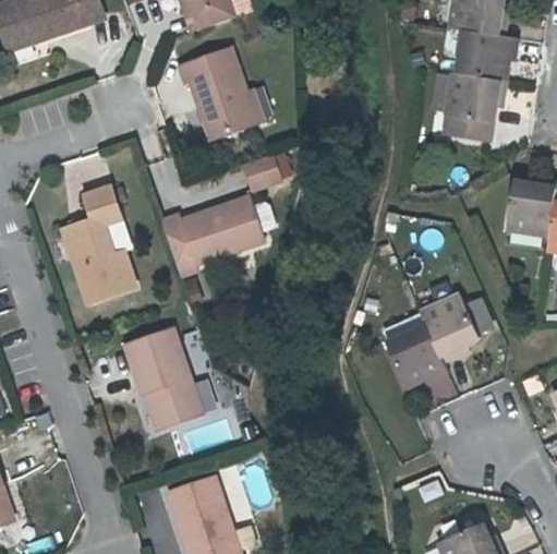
[(13,0),(0,4),(0,26),(8,51),(88,25),(86,20),(104,14),(98,0),(13,0)]
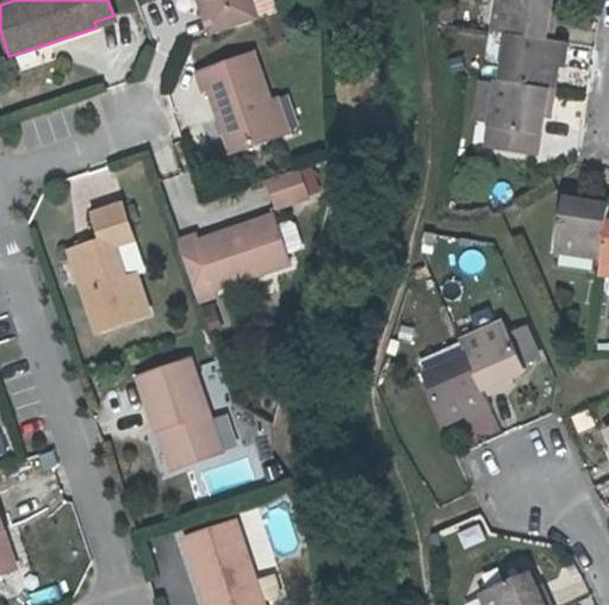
[(206,0),(218,33),(259,19),(260,18),(253,0),(206,0)]
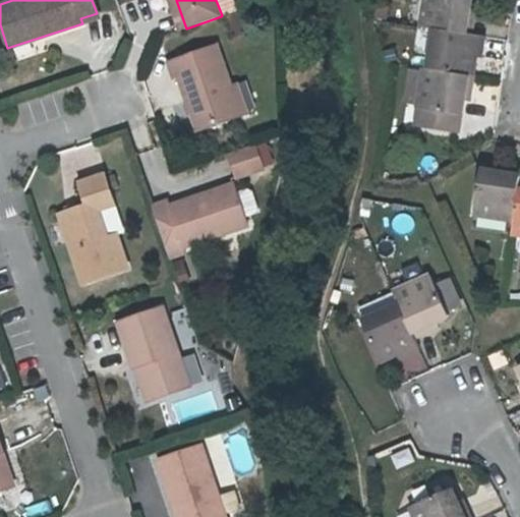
[(216,0),(222,15),(237,11),(233,0),(216,0)]
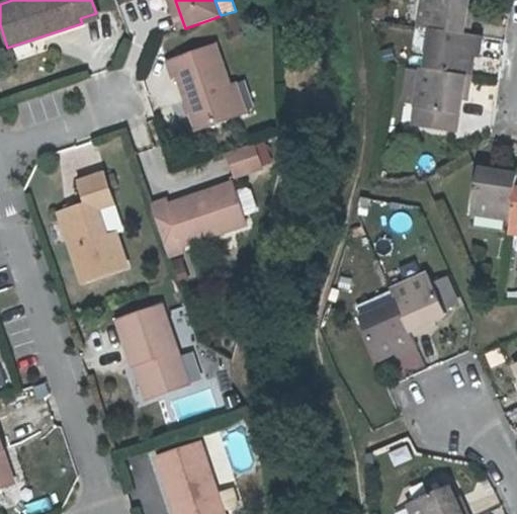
[(464,0),(422,0),(419,28),(432,29),(465,34),(469,13),(463,12),(464,0)]
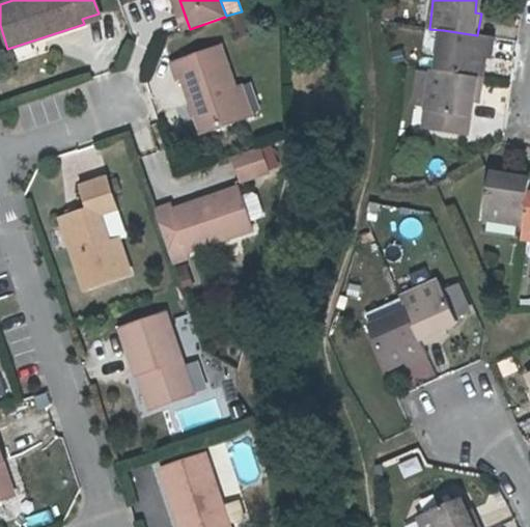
[(477,35),(443,30),(437,70),(480,78),(482,57),(487,58),(491,36),(477,35)]
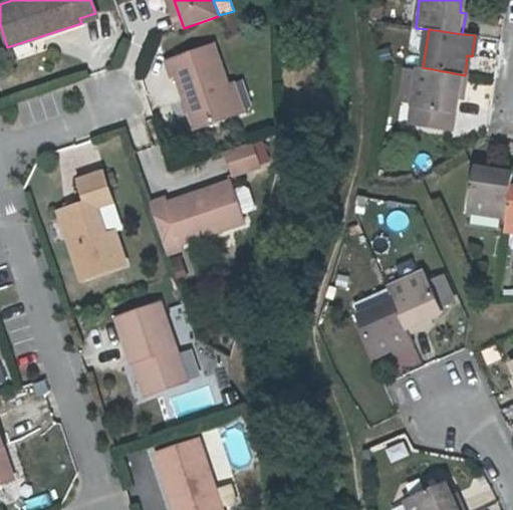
[(239,112),(229,84),(215,44),(167,60),(172,76),(177,74),(195,129),(215,121),(239,113),(239,112)]
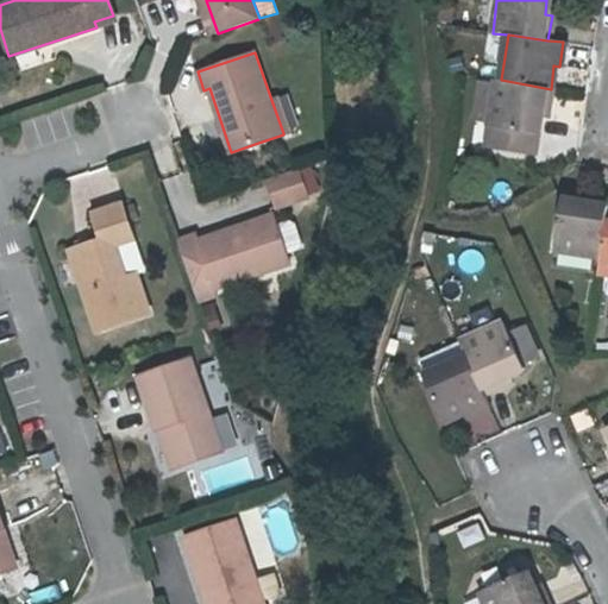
[(469,119),(489,123),(496,83),(475,80),(469,119)]
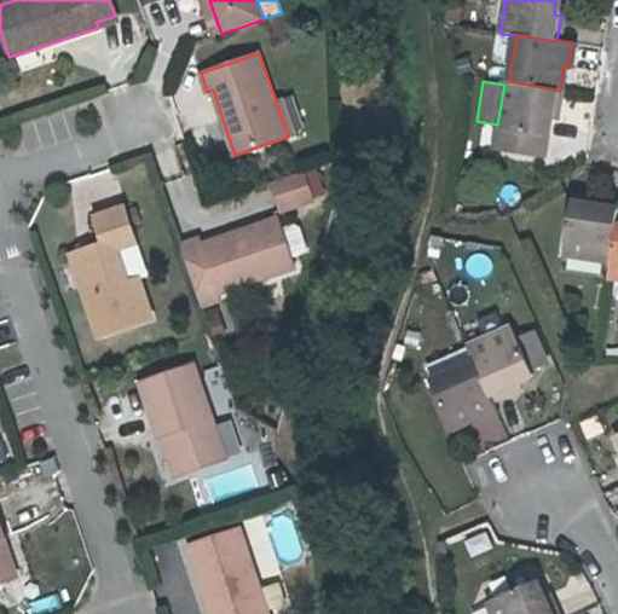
[(504,85),(497,125),(496,128),(497,128),(549,137),(552,113),(556,114),(560,91),(509,81),(504,81),(504,85)]
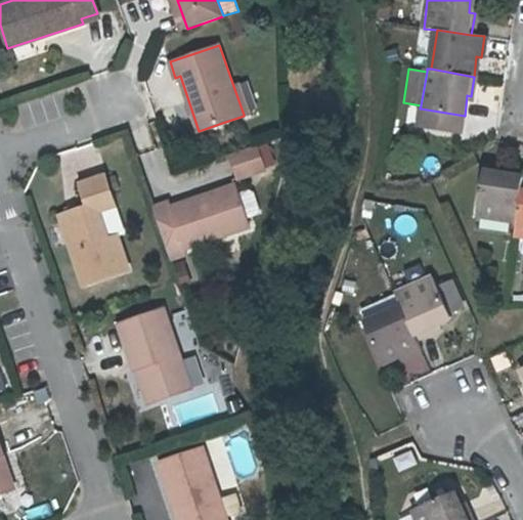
[(238,84),(233,86),(244,115),(249,113),(238,84)]
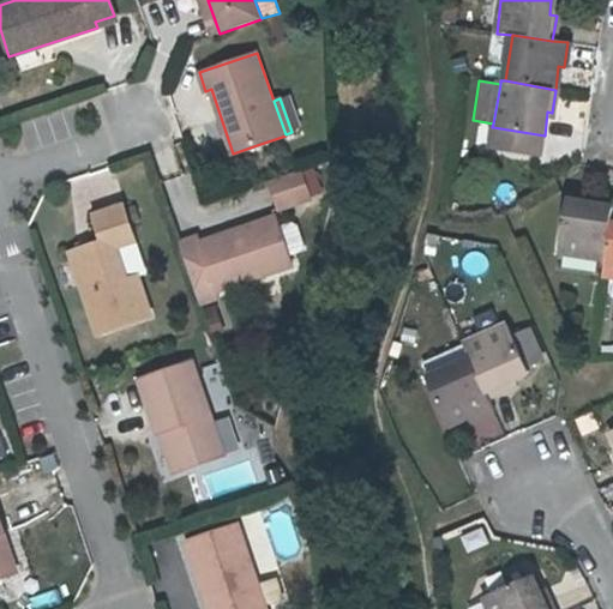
[(545,136),(493,127),(491,149),(540,156),(545,136)]
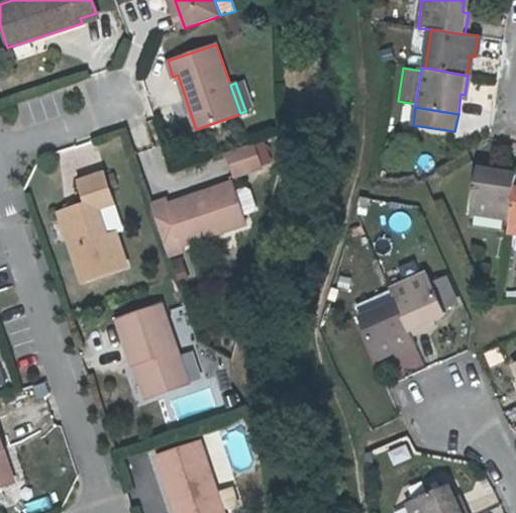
[(253,143),(227,151),(235,176),(262,167),(253,143)]
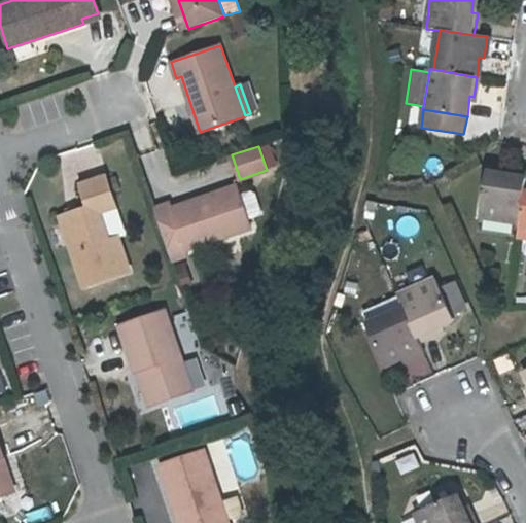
[(524,184),(525,176),(525,168),(505,165),(504,172),(484,168),(478,210),(519,217),(524,184)]
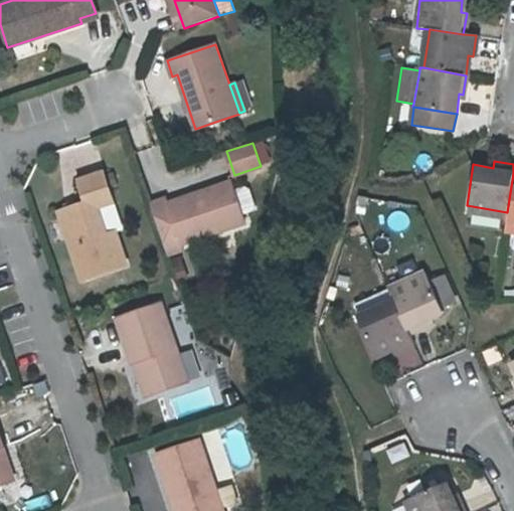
[(103,173),(79,181),(87,203),(59,212),(83,280),(128,265),(116,231),(107,234),(97,207),(114,202),(103,173)]
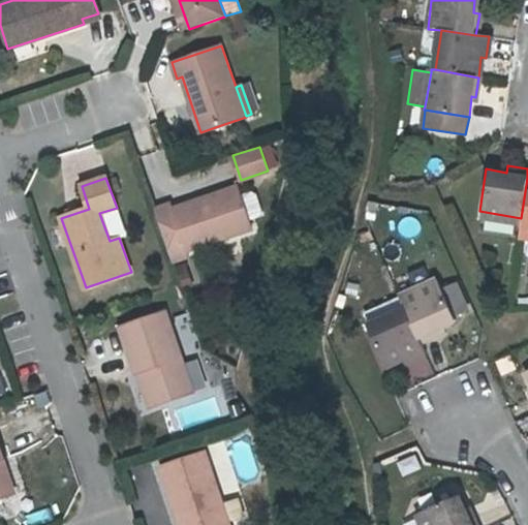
[(527,185),(526,185),(521,218),(519,229),(527,230),(527,185)]
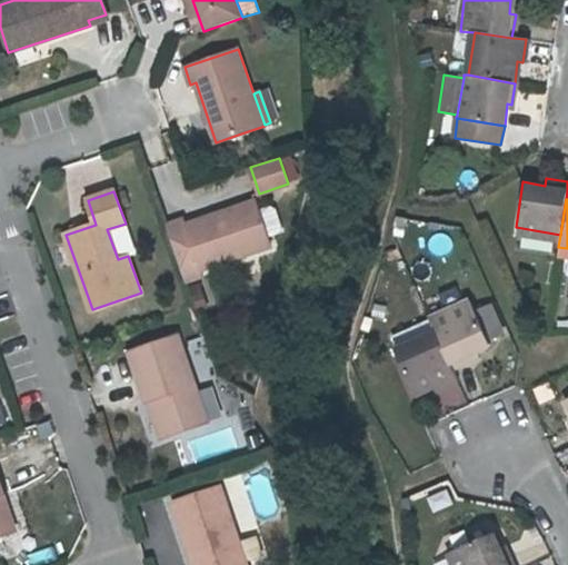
[(177,254),(187,283),(203,277),(201,271),(272,246),(269,237),(259,210),(256,201),(186,226),(183,220),(168,227),(177,254)]
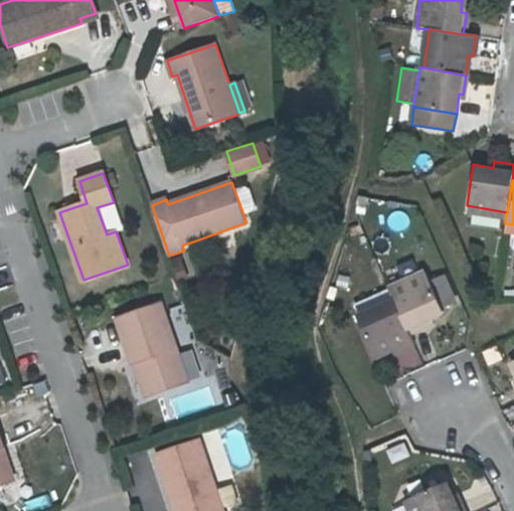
[(234,190),(243,214),(253,210),(257,205),(250,189),(245,186),(234,190)]
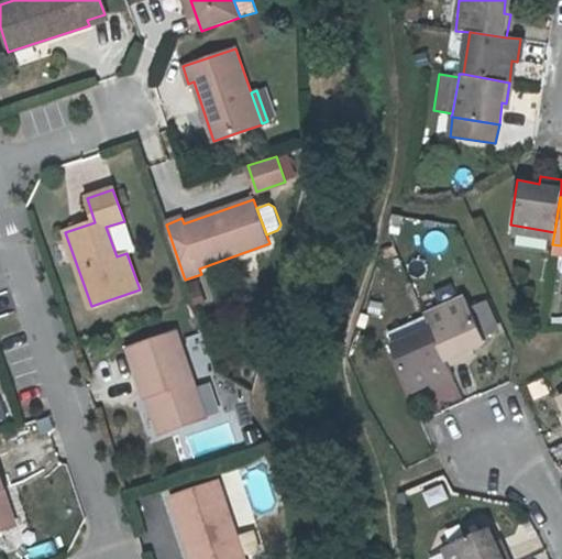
[(421,315),(443,362),(463,353),(461,348),(481,339),(461,295),(420,313),(421,315)]
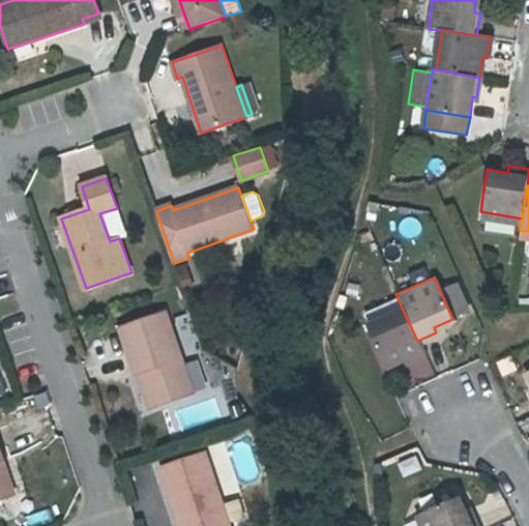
[(423,354),(417,341),(397,296),(363,312),(370,324),(365,326),(383,367),(402,358),(405,363),(423,354)]
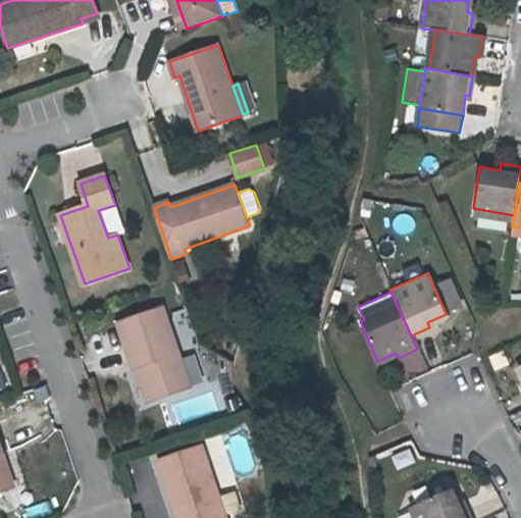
[(141,366),(153,401),(192,387),(164,308),(119,323),(136,369),(138,367),(141,366)]
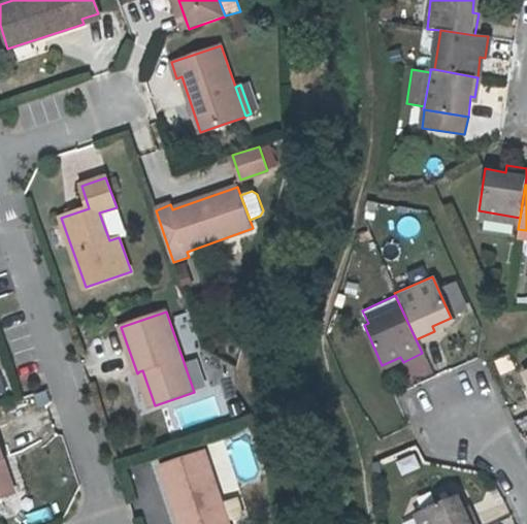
[(186,365),(194,391),(205,388),(197,361),(186,365)]
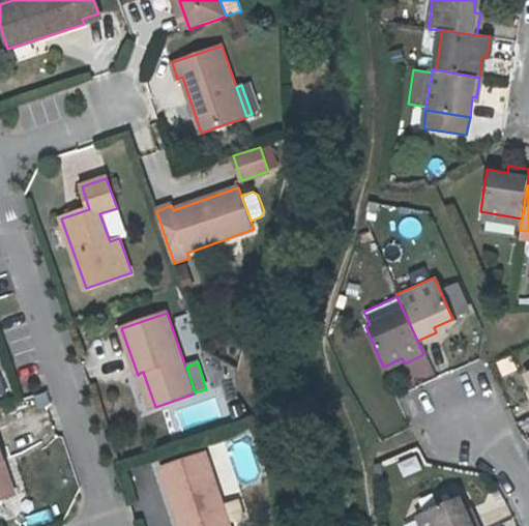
[(151,409),(155,407),(143,372),(140,373),(151,409)]
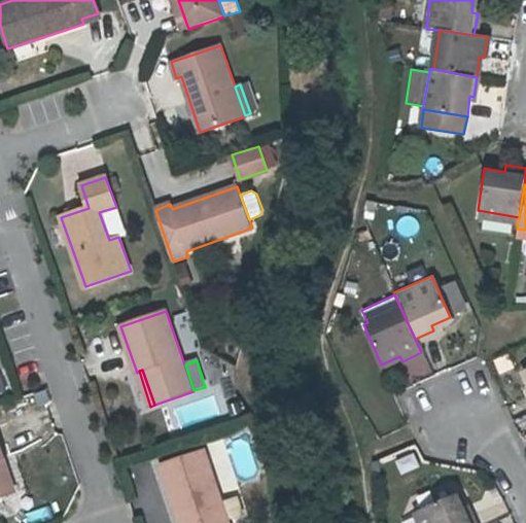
[(212,399),(181,410),(186,426),(218,416),(212,399)]
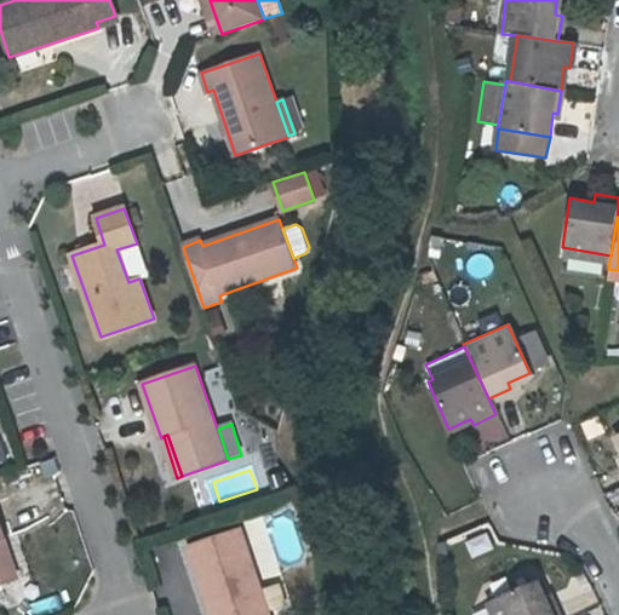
[(0,547),(0,541),(4,540),(0,530),(0,585),(11,581),(0,547)]
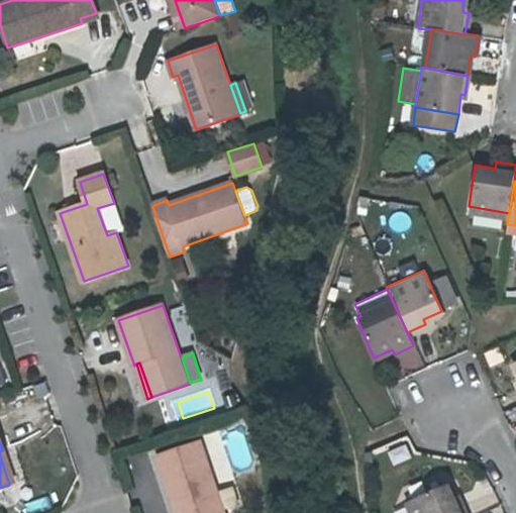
[(185,510),(186,512),(224,512),(202,442),(159,457),(177,512),(180,512),(185,510)]
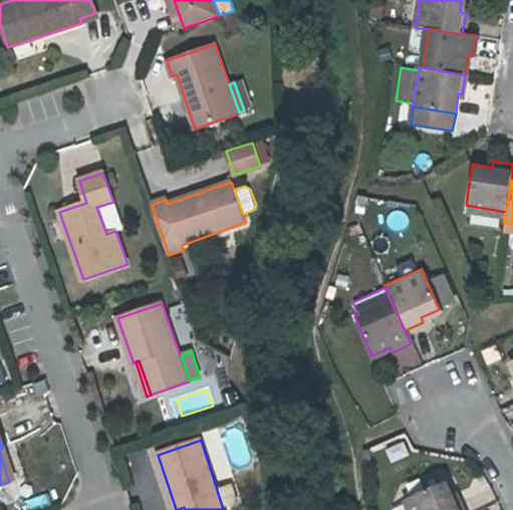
[(461,509),(455,498),(450,500),(442,483),(401,503),(404,509),(461,509)]
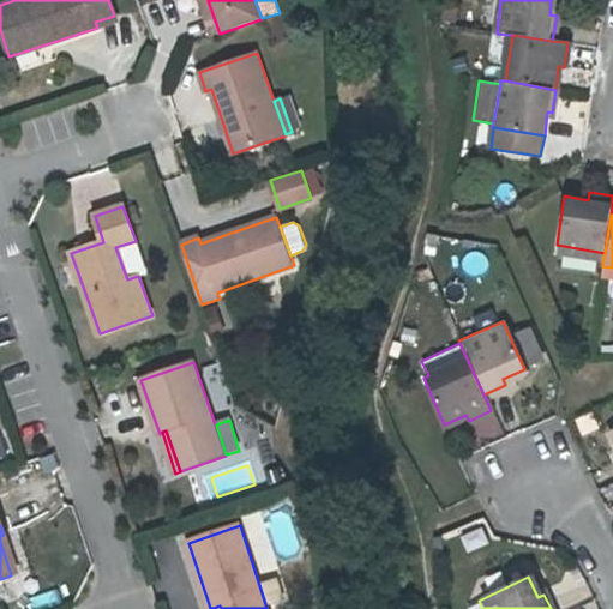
[(269,607),(284,602),(276,578),(260,584),(269,607)]
